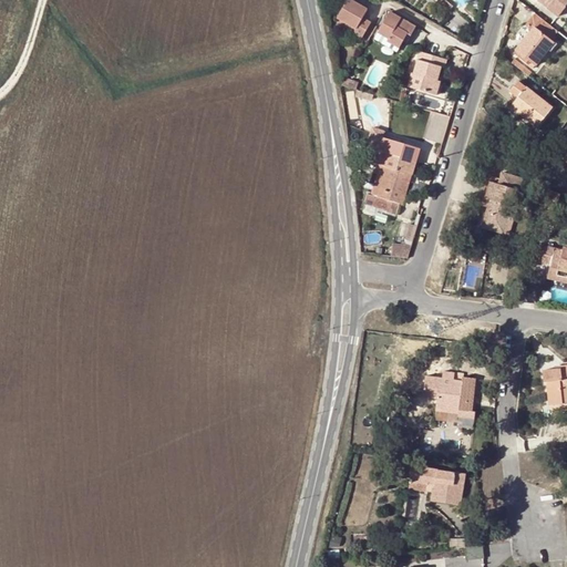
[(344,0),(336,16),(346,22),(356,28),(352,33),(359,38),(369,22),(360,19),(367,8),(352,0),(344,0)]
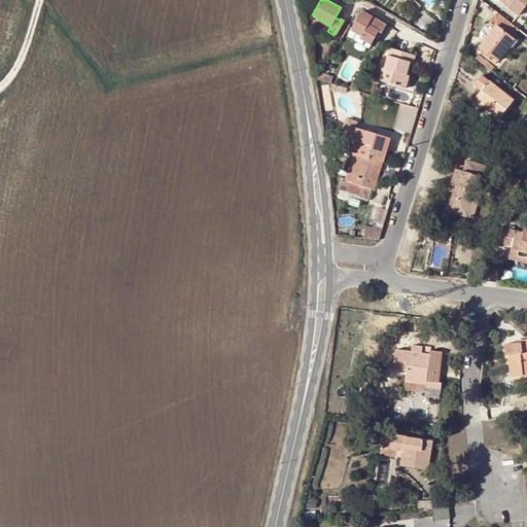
[(414,0),(408,0),(406,3),(406,4),(416,12),(421,6),(414,0)]
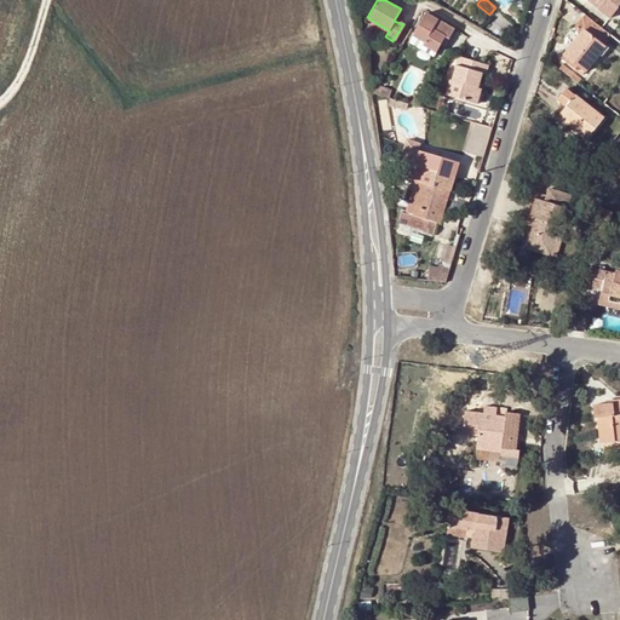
[(619,0),(590,0),(590,1),(609,18),(619,7),(618,6),(619,3),(619,0)]
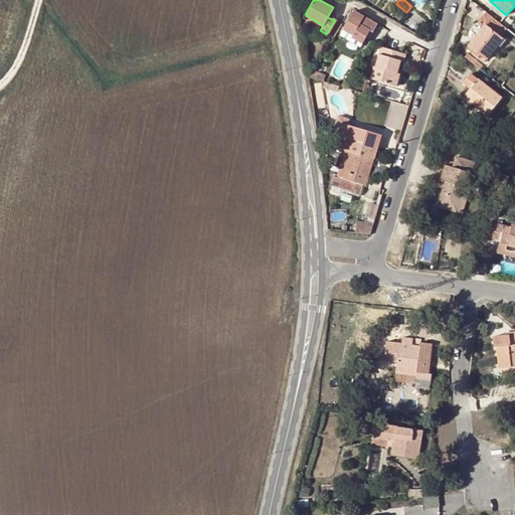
[(354,10),(343,29),(352,34),(351,36),(362,43),(366,36),(370,29),(373,32),(378,24),(354,10)]
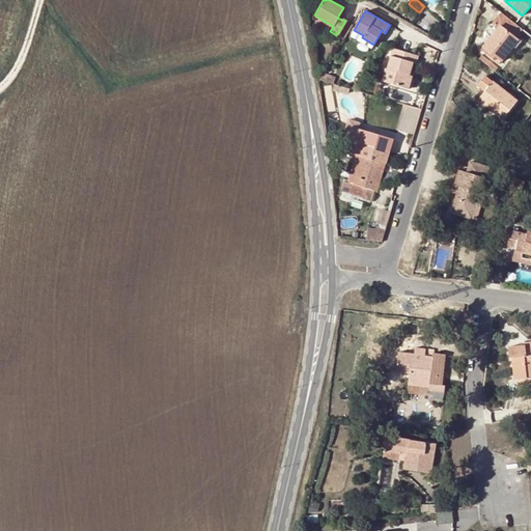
[(499,28),(482,50),(500,64),(519,39),(515,37),(521,32),(500,16),(494,24),(499,28)]
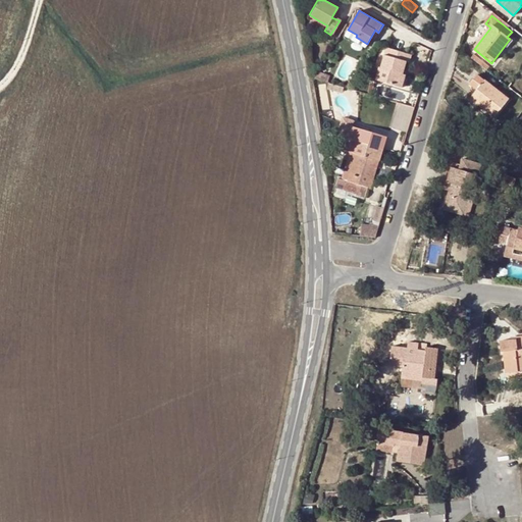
[(327,25),(318,20),(315,25),(324,31),(327,25)]
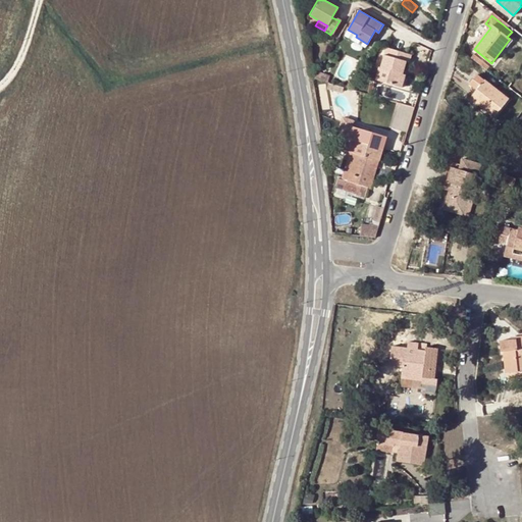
[(357,35),(348,30),(345,35),(364,48),(367,44),(356,37),(357,35)]
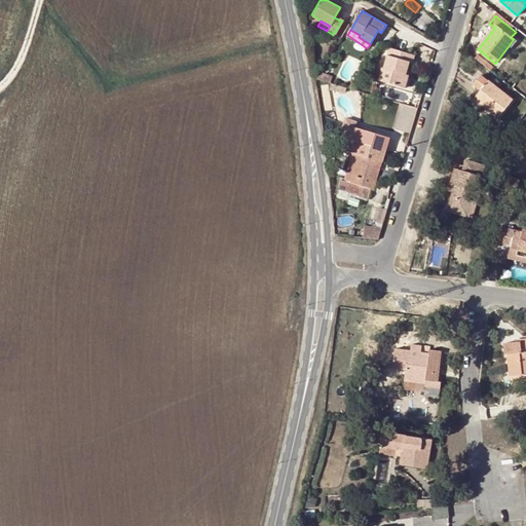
[(379,80),(402,87),(406,75),(410,63),(412,64),(414,55),(390,48),(384,68),(383,68),(379,80)]
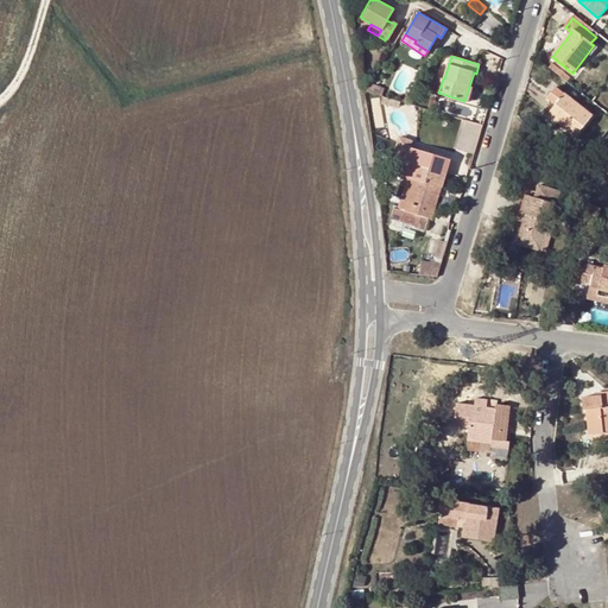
[(571,77),(553,63),(550,67),(569,81),(571,77)]
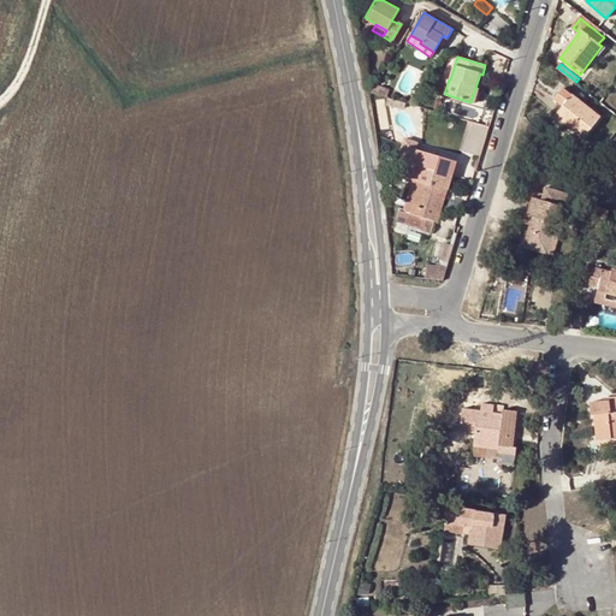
[(562,107),(556,116),(551,122),(562,130),(567,124),(584,137),(600,117),(573,95),(563,88),(554,101),(562,107)]
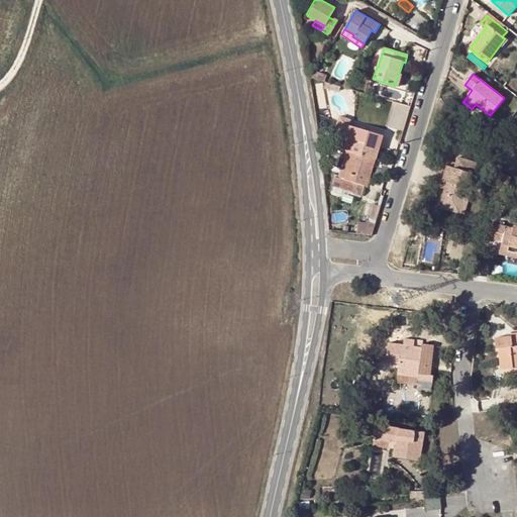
[(326,83),(324,88),(339,92),(340,87),(326,83)]
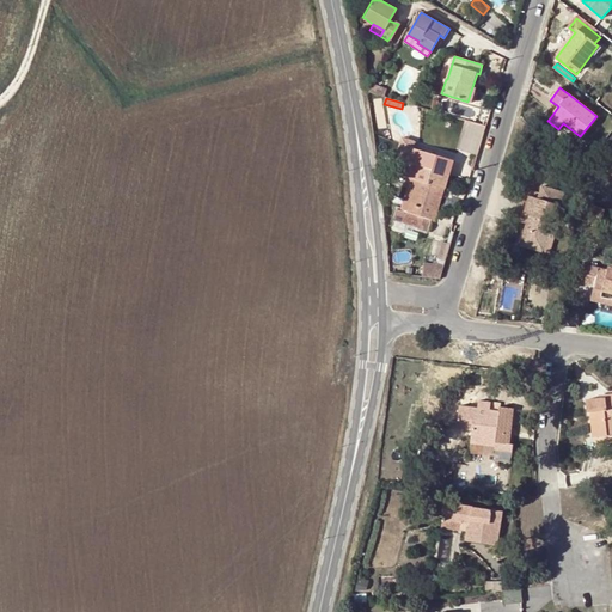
[(484,127),(465,122),(457,150),(476,155),(484,127)]
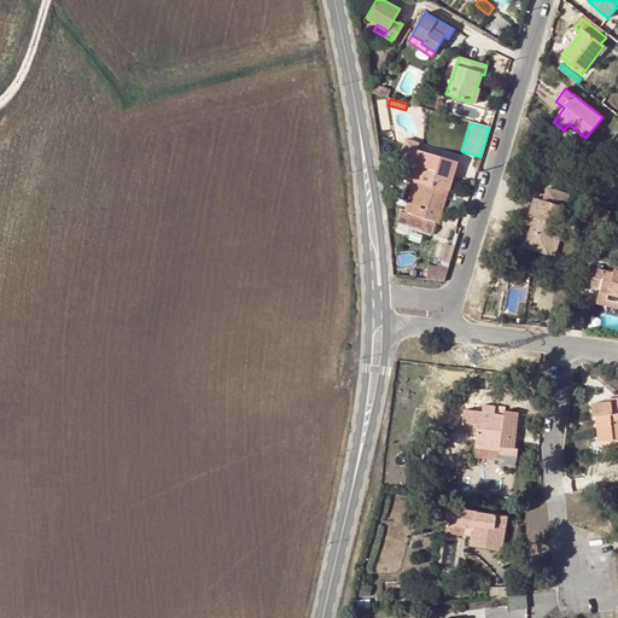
[(420,143),(407,139),(400,162),(414,165),(418,150),(420,143)]
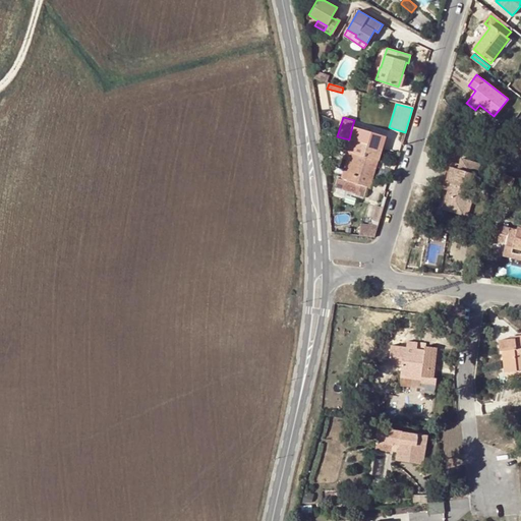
[(491,125),(486,131),(493,136),(499,130),(491,125)]
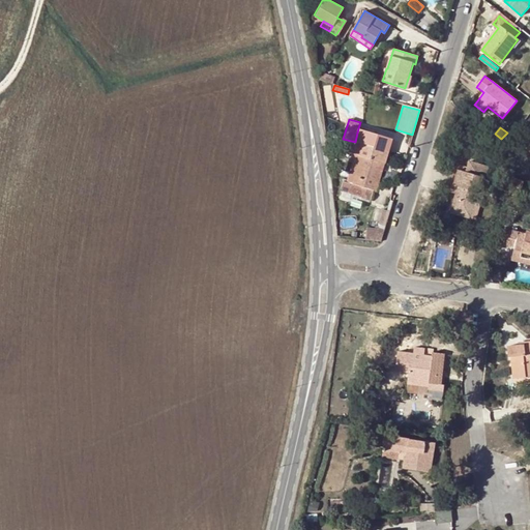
[(344,181),(341,189),(361,198),(370,201),(374,190),(376,190),(383,168),(380,167),(381,163),(382,163),(385,151),(388,152),(392,140),(358,128),(355,142),(352,153),(355,154),(347,182),(344,181)]
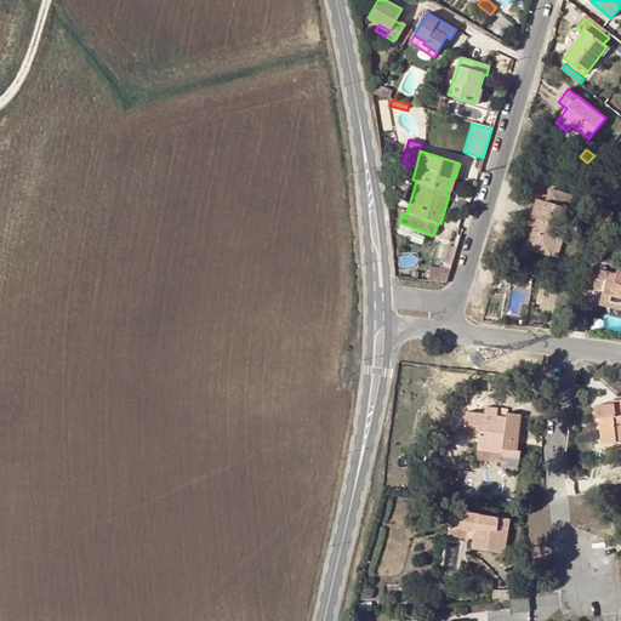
[(533,198),(528,218),(530,218),(537,220),(534,227),(529,246),(547,251),(556,226),(560,227),(565,208),(570,209),(574,195),(552,189),(546,201),(533,198)]
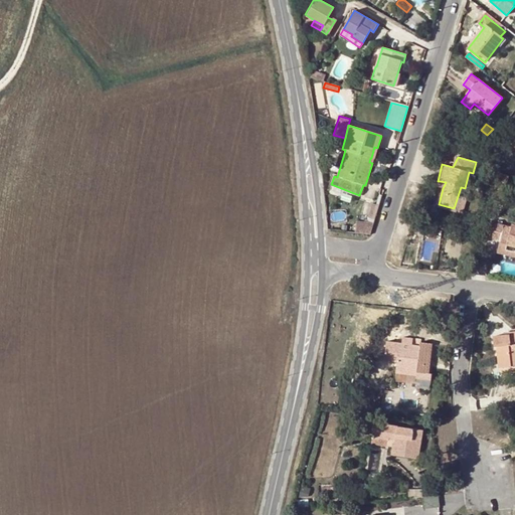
[(457,213),(465,188),(461,187),(454,208),(439,204),(438,208),(457,213)]
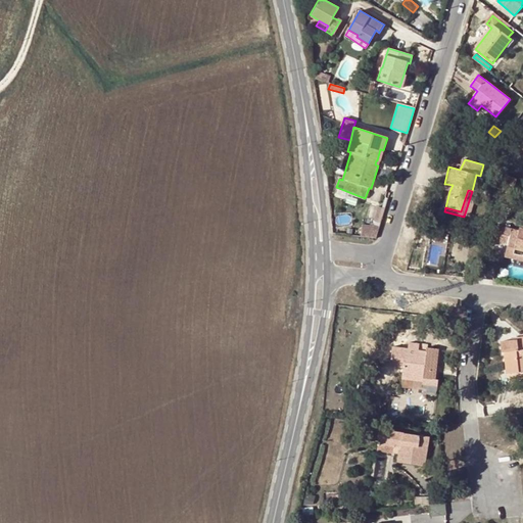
[(384,209),(378,207),(374,222),(380,224),(384,209)]
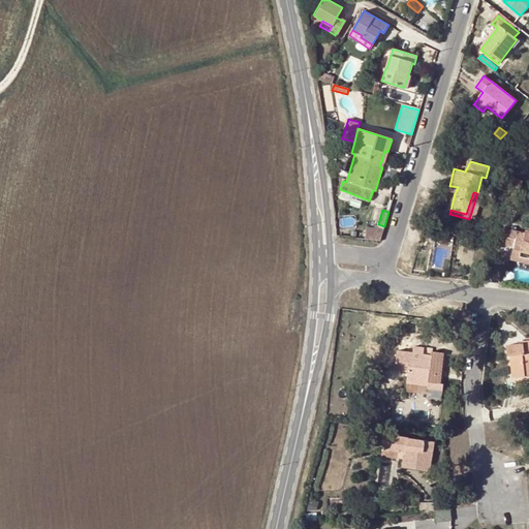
[(383,229),(367,227),(365,239),(380,241),(383,229)]
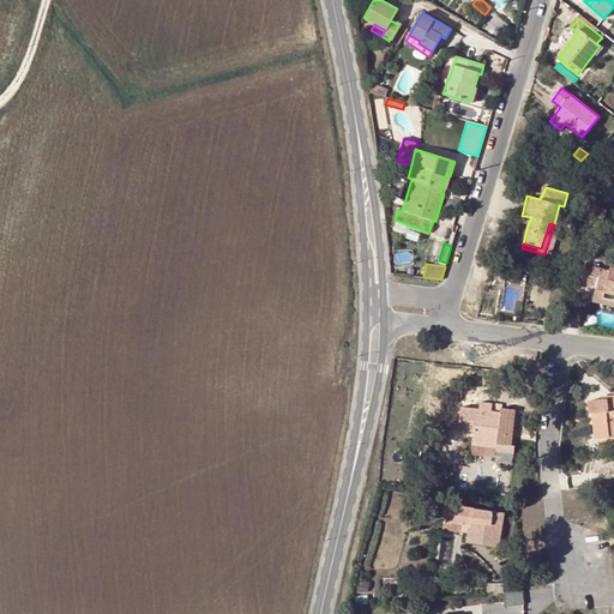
[(591,301),(613,306),(613,269),(611,268),(609,271),(591,266),(587,286),(595,288),(591,301)]
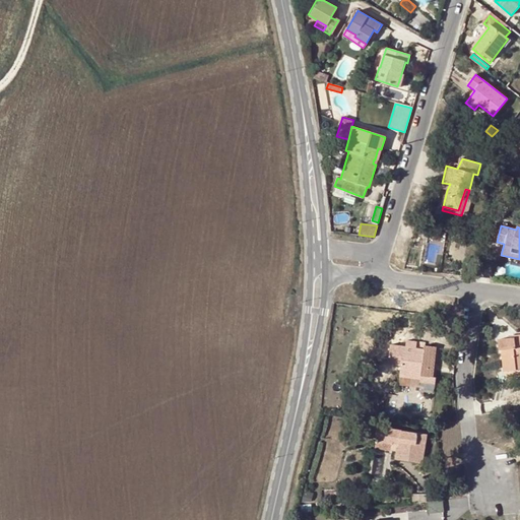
[(514,355),(519,353),(519,334),(514,335),(514,337),(498,339),(498,350),(501,350),(504,372),(515,370),(514,355)]
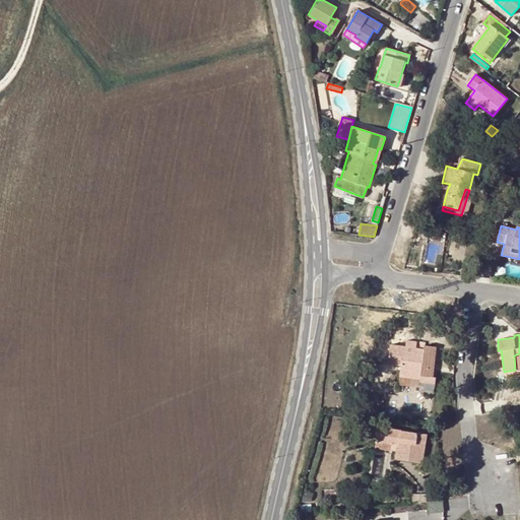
[(402,355),(400,371),(421,374),(421,375),(434,377),(437,346),(425,346),(425,348),(416,348),(417,341),(407,340),(405,355),(402,355)]
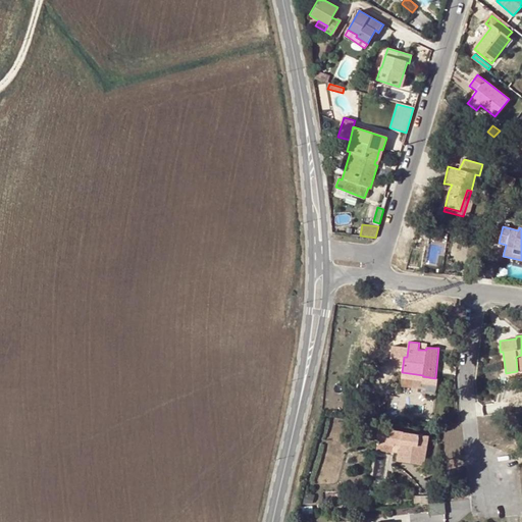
[(423,375),(402,372),(401,377),(435,381),(435,378),(423,376),(423,375)]
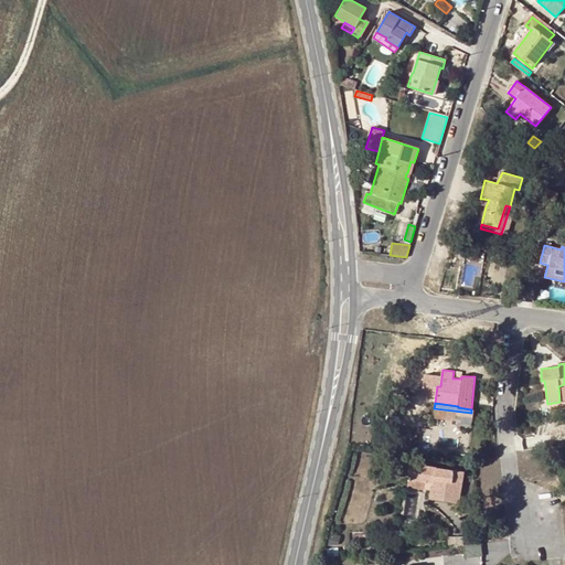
[(464,472),(412,465),(408,481),(433,486),(432,499),(459,503),(464,472)]
